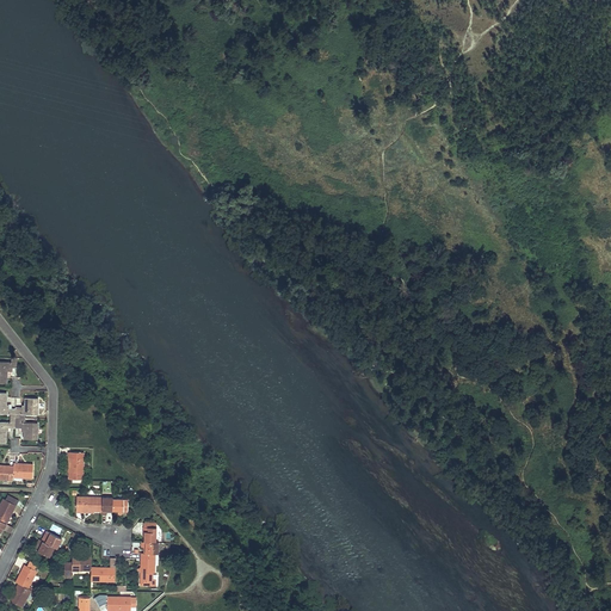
[(17,368),(17,358),(12,358),(12,363),(0,362),(0,382),(7,382),(7,370),(7,366),(12,366),(17,368)]
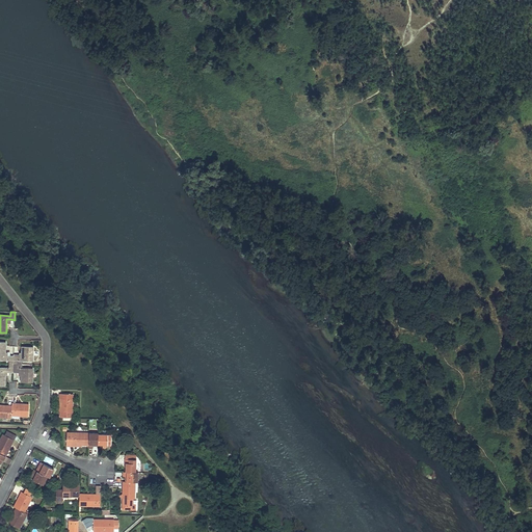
[(6,342),(0,341),(0,360),(9,360),(9,364),(14,364),(14,355),(7,355),(5,355),(6,352),(6,342)]
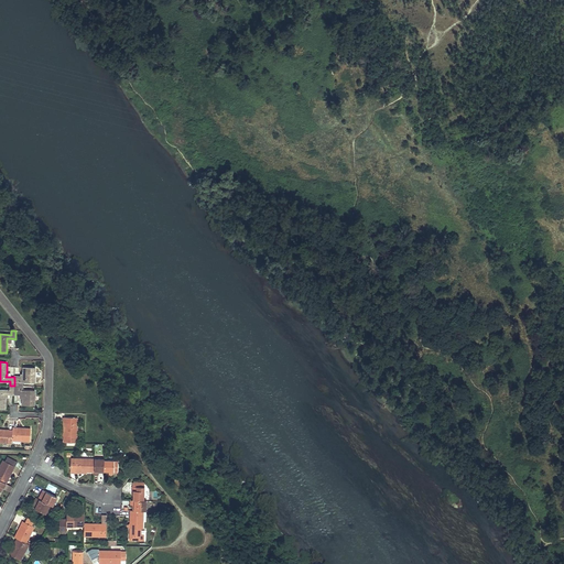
[(35,368),(23,367),(23,373),(23,378),(21,377),(14,377),(14,386),(23,386),(23,382),(35,382),(35,368)]
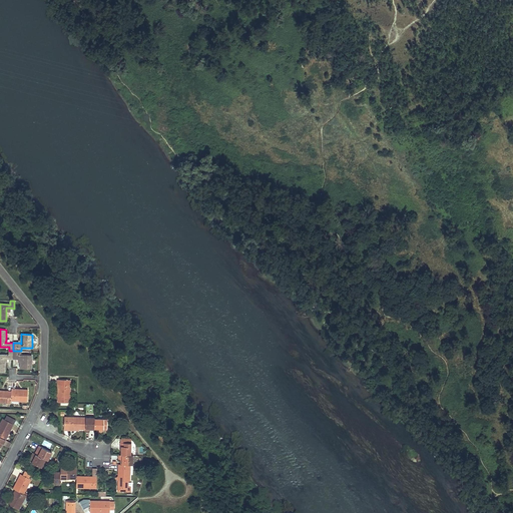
[(13,351),(9,351),(9,355),(0,354),(0,371),(5,372),(5,362),(5,359),(7,359),(13,359),(13,351)]
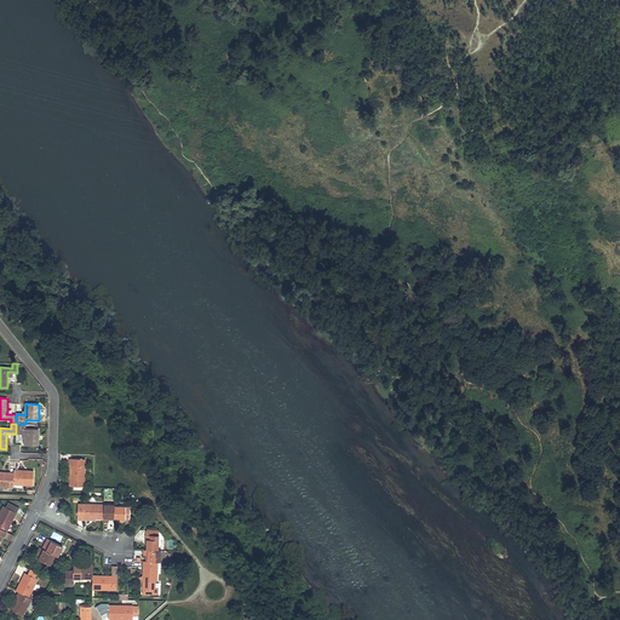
[(26,424),(16,424),(16,434),(22,434),(24,434),(24,437),(24,445),(38,445),(38,429),(26,429),(26,424)]
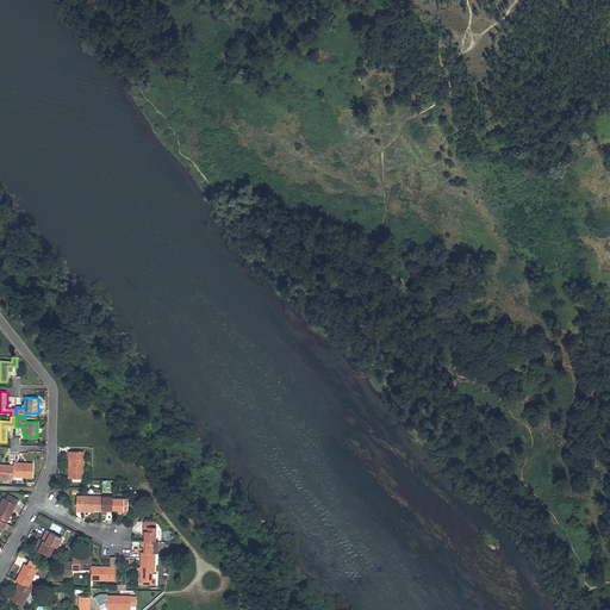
[(83,479),(83,452),(69,452),(69,471),(69,478),(83,479)]
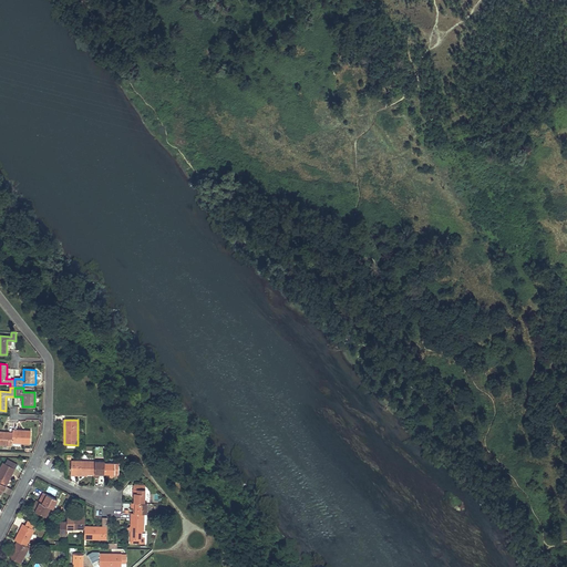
[(18,430),(13,429),(12,432),(12,441),(31,443),(31,430),(23,430),(23,431),(18,431),(18,430)]
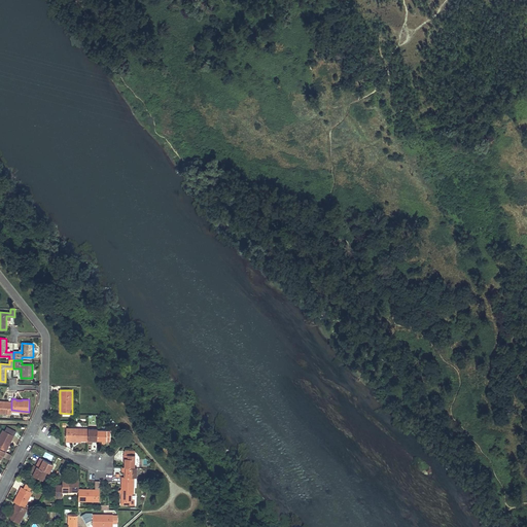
[(2,401),(0,400),(0,412),(11,413),(11,410),(11,401),(7,400),(7,401),(2,401)]
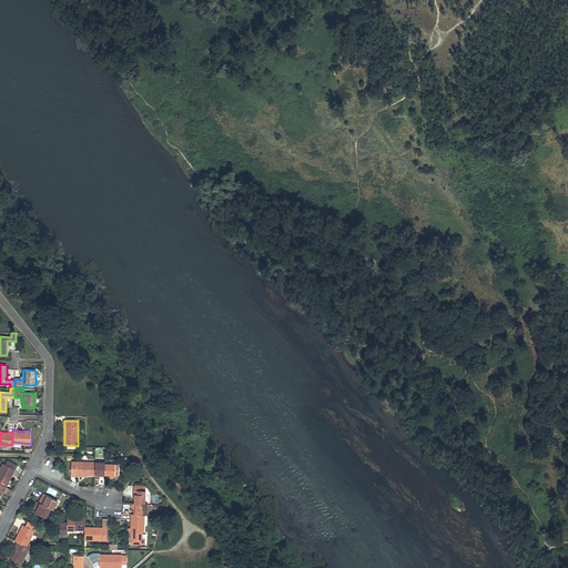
[(95,463),(77,462),(72,462),(72,475),(77,475),(81,475),(81,474),(88,474),(88,475),(94,475),(95,463)]
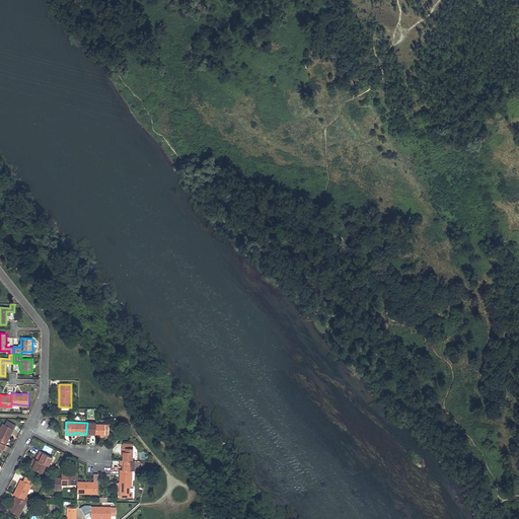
[(96,423),(87,423),(86,434),(86,437),(90,437),(90,435),(90,433),(95,433),(96,424),(96,423)]
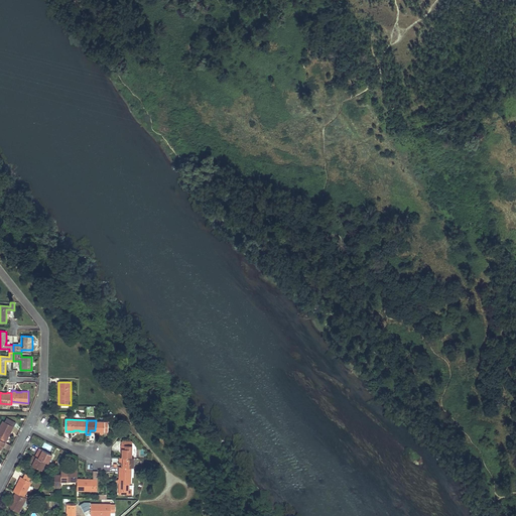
[(13,426),(3,421),(0,426),(0,444),(3,446),(5,442),(8,438),(7,437),(10,432),(11,432),(13,426)]
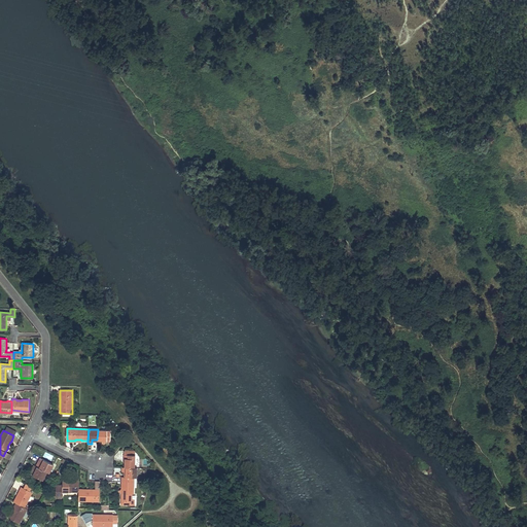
[(107,430),(98,430),(97,440),(97,442),(97,443),(101,443),(101,441),(105,441),(105,442),(110,442),(110,430),(107,430)]
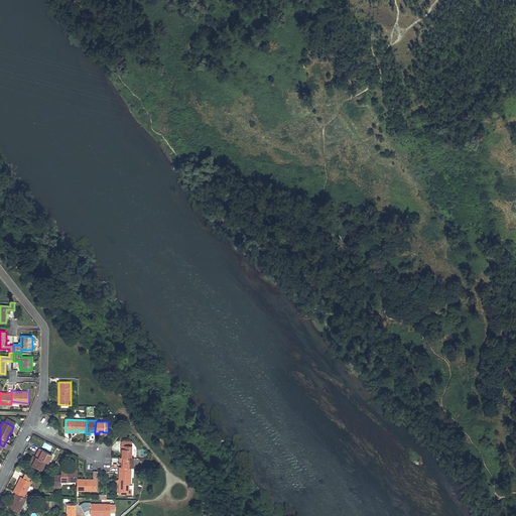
[(121,458),(132,458),(132,442),(121,441),(121,445),(120,449),(122,449),(121,458)]
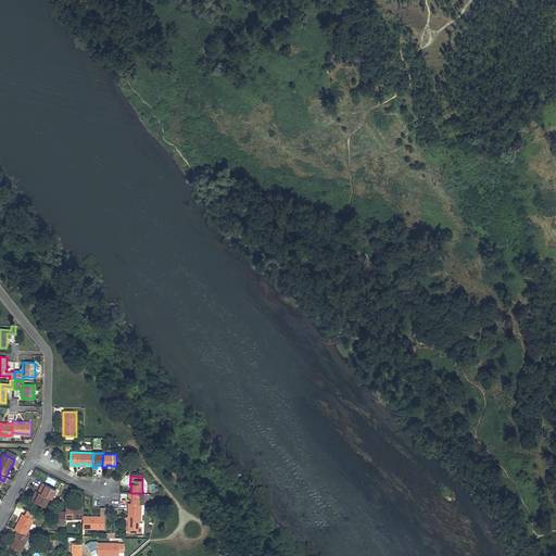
[(57,490),(42,483),(40,487),(41,488),(45,489),(41,494),(49,497),(52,498),(57,490)]
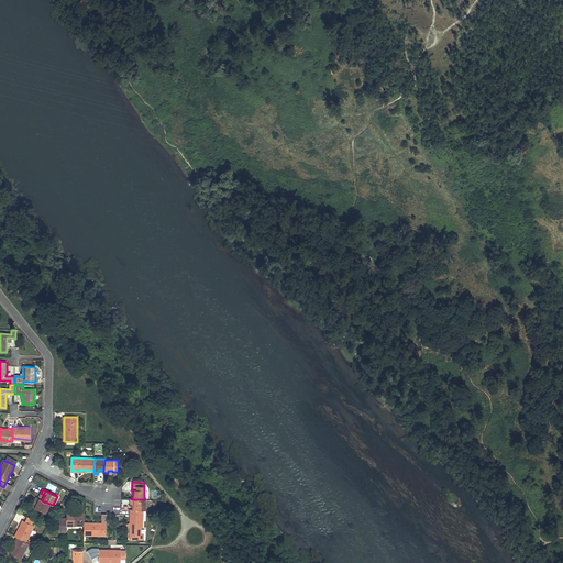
[(39,498),(36,497),(34,501),(37,503),(35,507),(45,512),(50,504),(42,500),(39,498)]
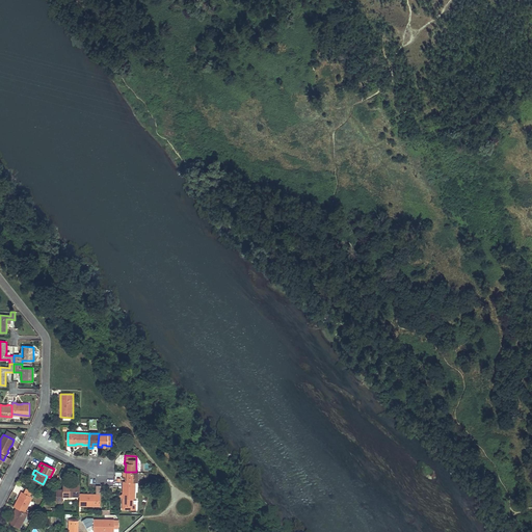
[(125,472),(123,472),(123,476),(127,476),(127,481),(135,482),(138,482),(138,473),(136,472),(125,472)]
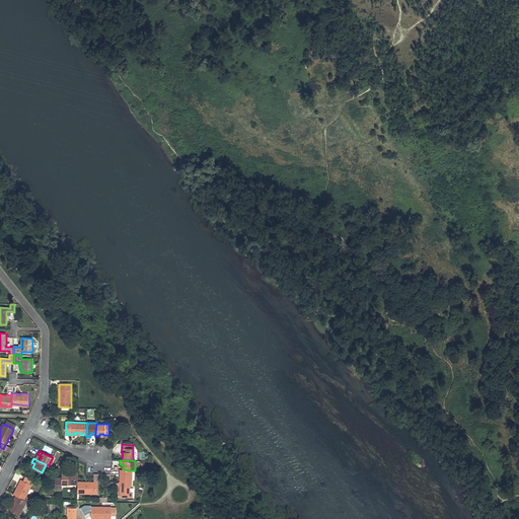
[(132,487),(132,470),(124,469),(120,469),(120,473),(121,473),(121,479),(120,479),(120,487),(120,493),(123,494),(123,497),(133,498),(132,493),(130,493),(130,487),(132,487)]
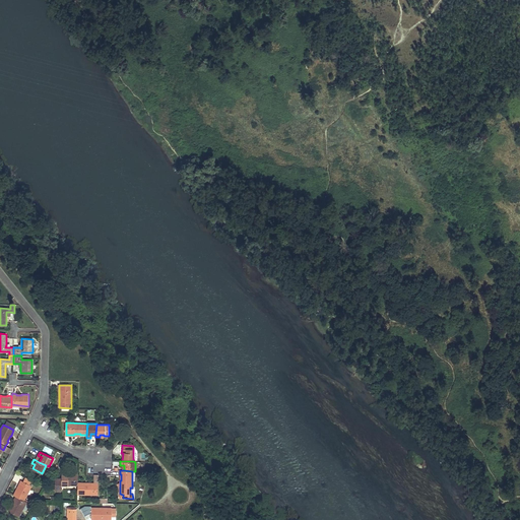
[(61,485),(78,485),(78,482),(78,473),(73,473),(73,474),(68,474),(68,473),(61,473),(61,478),(55,478),(55,491),(61,491),(61,485)]
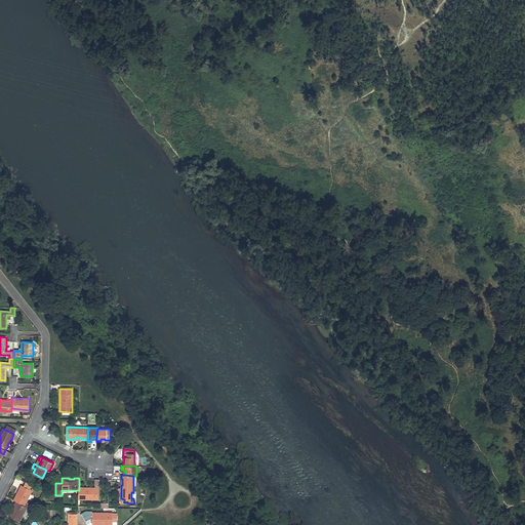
[(32,490),(21,485),(19,489),(21,489),(17,494),(16,494),(13,499),(15,500),(25,506),(32,490)]
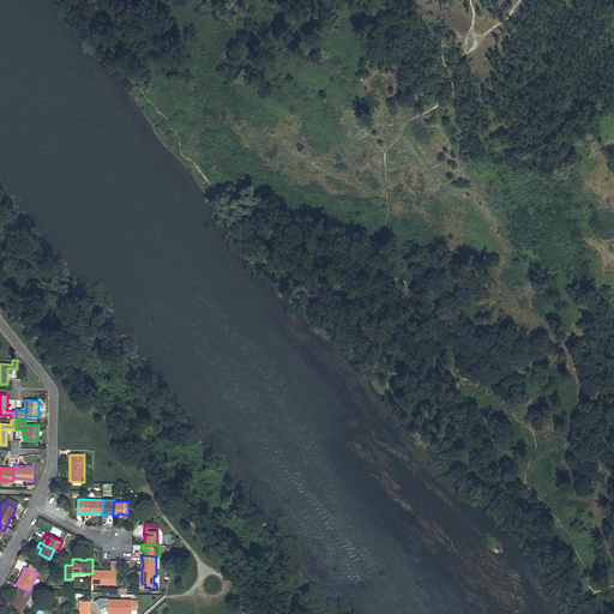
[(104,571),(92,570),(92,573),(91,584),(115,584),(116,570),(110,570),(110,571),(104,571)]
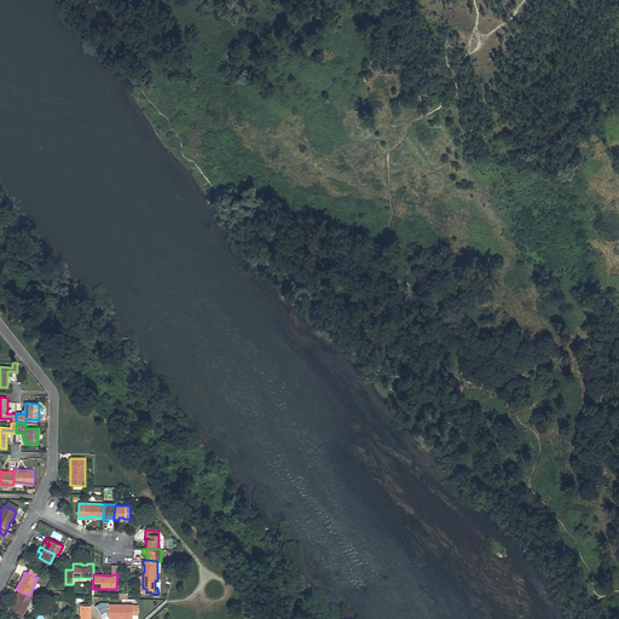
[(29,596),(18,590),(16,595),(17,596),(15,602),(13,601),(10,608),(23,615),(27,606),(32,597),(29,596)]
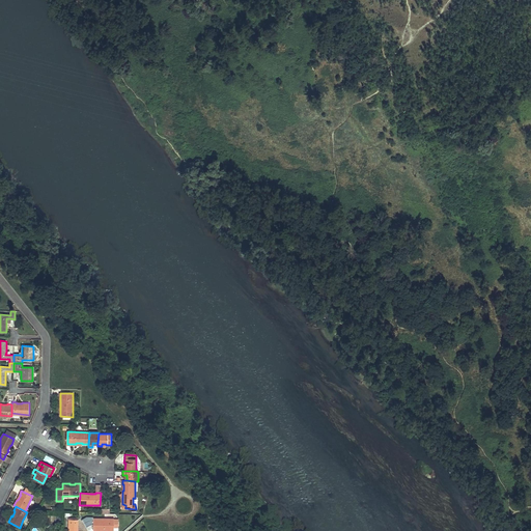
[(114,518),(93,518),(93,530),(103,530),(103,529),(106,529),(106,530),(114,530),(114,528),(118,528),(118,519),(114,518)]
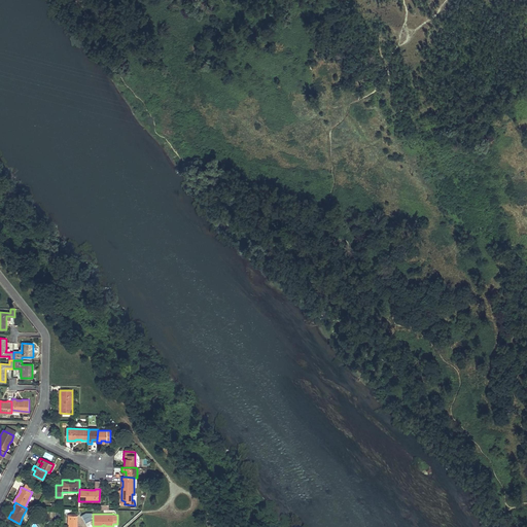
[(77,526),(77,525),(77,516),(68,516),(68,525),(69,525),(68,526),(77,526)]
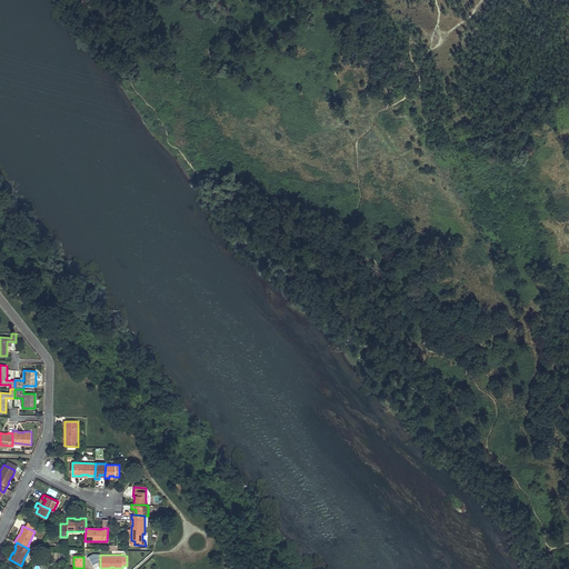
[(127,568),(131,568),(140,562),(137,558),(127,567),(127,568)]
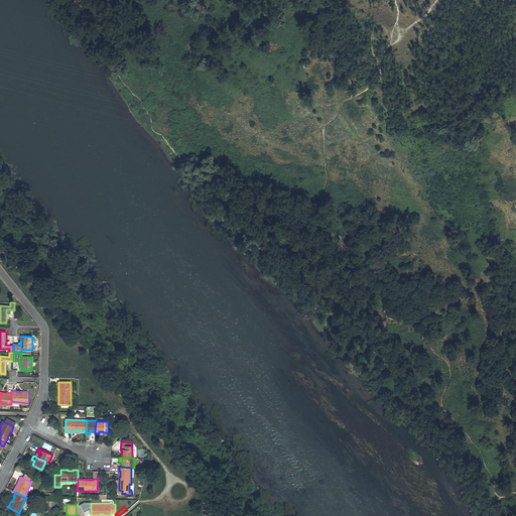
All buildings are outlined.
